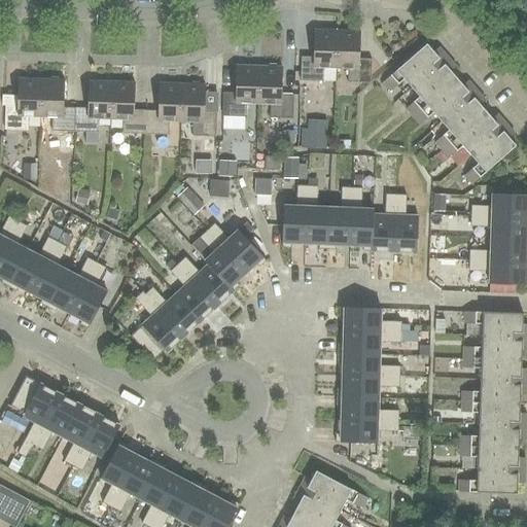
[(337,69),(338,31),(315,31),(314,58),(302,58),(302,81),(324,82),(324,68),(337,69)]
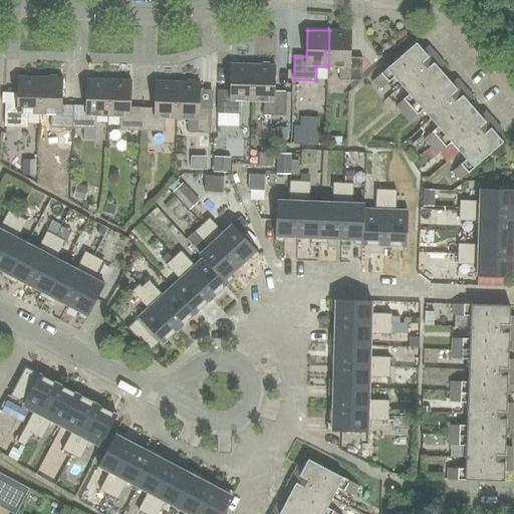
[(362,80),(363,58),(351,58),(352,31),(329,30),(328,67),(340,67),(339,81),(360,81),(362,80)]
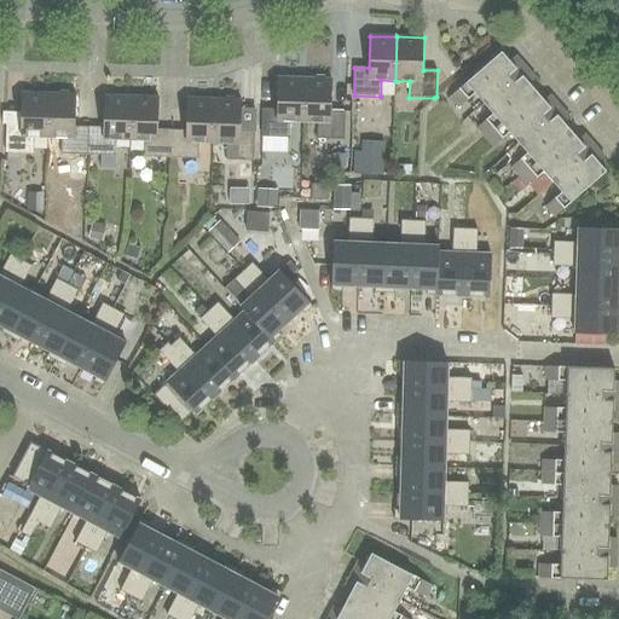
[(502,52),(451,97),(460,108),(475,94),(485,104),(526,68),(516,56),(510,62),(502,52)]
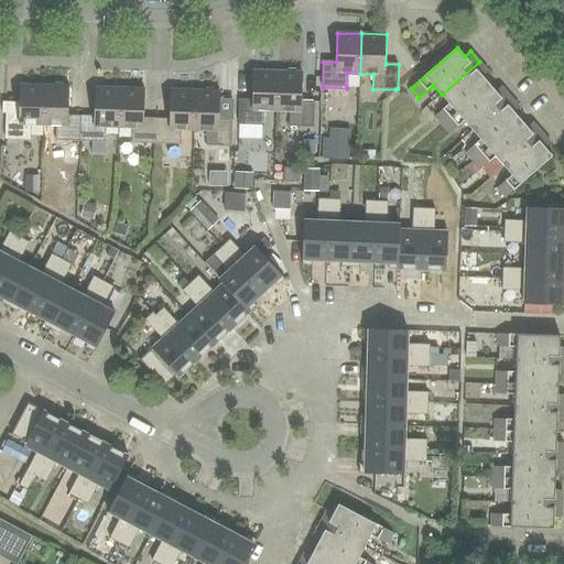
[(449,105),(435,117),(443,126),(489,85),(483,77),(488,72),(479,62),(442,95),(449,105)]
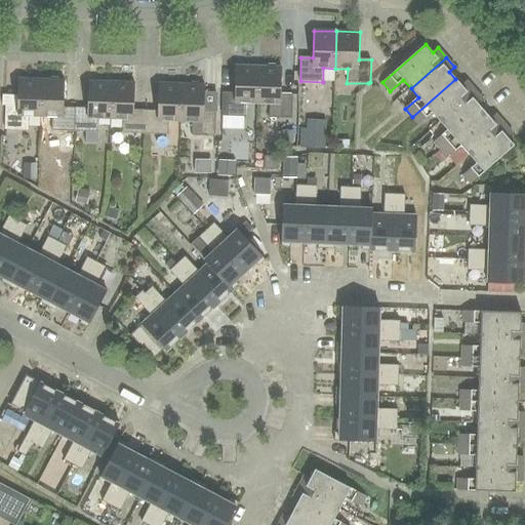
[(257,104),(259,67),(237,66),(236,93),(224,92),(223,117),(245,117),(246,104),(257,104)]
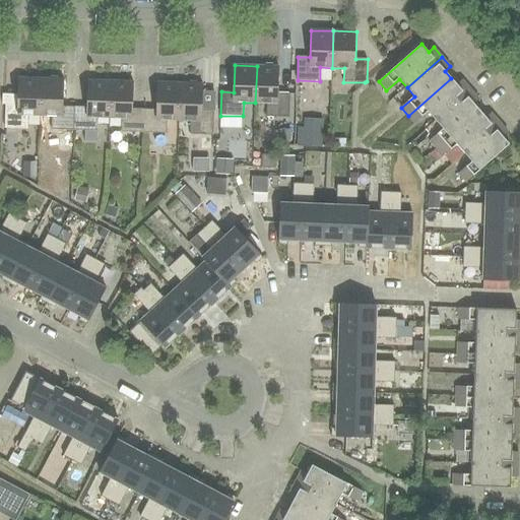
[(289,118),(290,94),(278,93),(279,67),(257,66),(255,103),(267,103),(267,117),(289,118)]
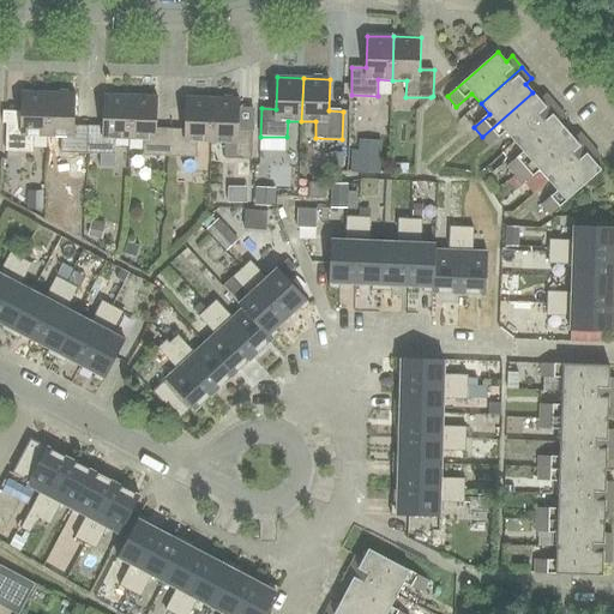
[(48,137),(49,94),(23,92),(22,113),(4,112),(4,124),(7,124),(6,152),(34,152),(34,137),(48,137)]
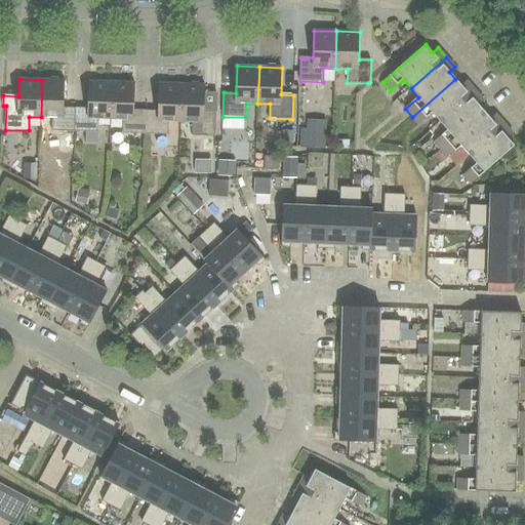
[(455,79),(412,117),(419,124),(433,113),(440,122),(476,90),(467,81),(461,85),(455,79)]
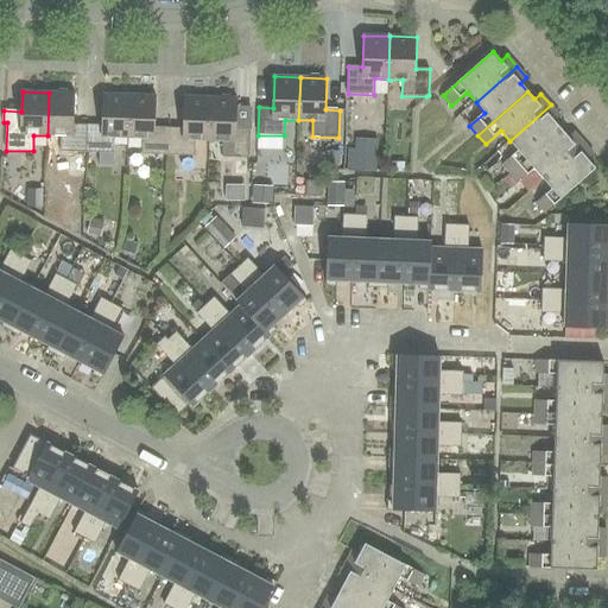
[(88,153),(88,126),(74,125),(75,94),(49,93),(48,135),(62,135),(61,152),(88,153)]
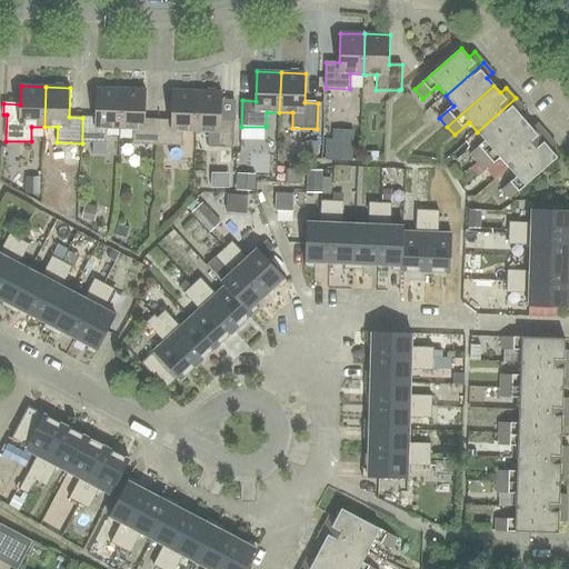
[(120,129),(121,89),(97,89),(96,118),(82,118),(82,143),(107,145),(107,129),(120,129)]
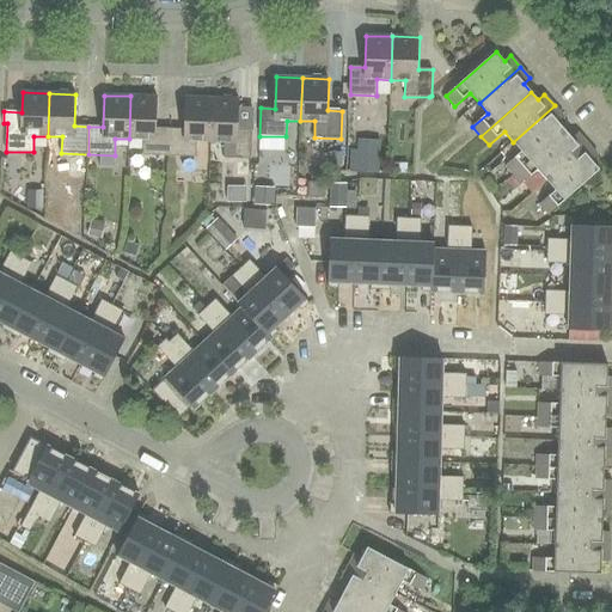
[(170,157),(171,129),(157,128),(158,97),(130,96),(129,139),(144,140),(142,155),(170,157)]
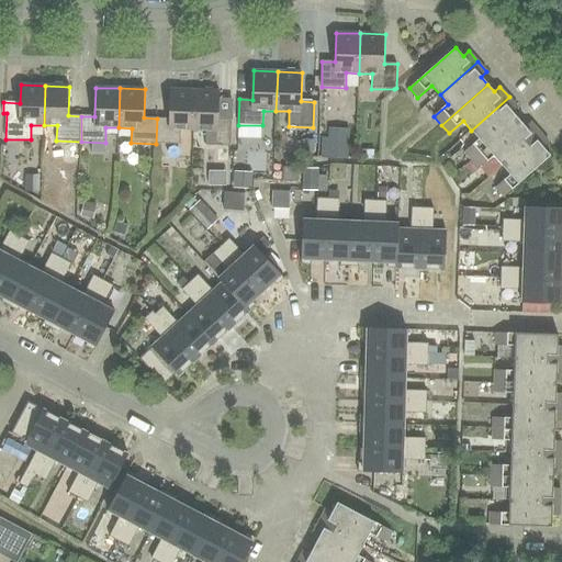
[(194,131),(195,91),(171,90),(170,119),(157,119),(156,144),(180,145),(181,130),(194,131)]
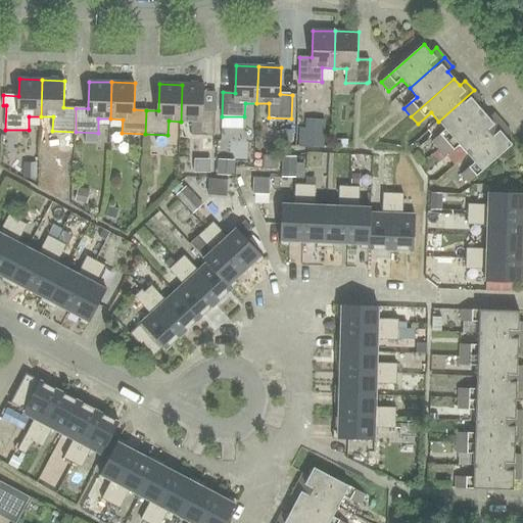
[(215,137),(216,112),(203,112),(204,85),(182,85),(181,122),(192,122),(192,136),(215,137)]
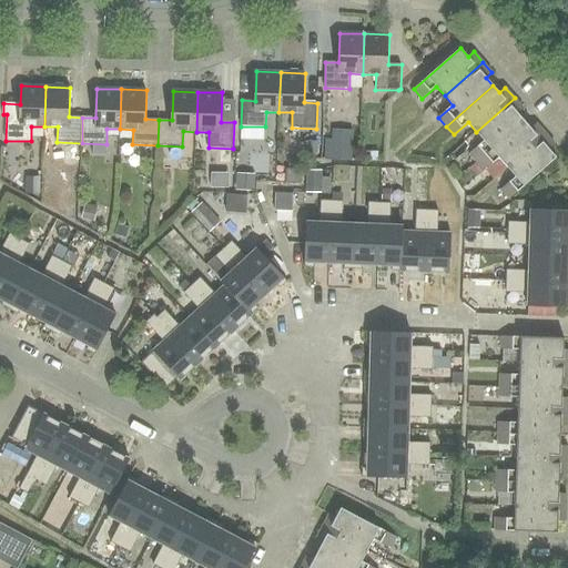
[(484,141),(469,154),(477,162),(525,121),(518,113),(524,109),(515,98),(476,132),(484,141)]
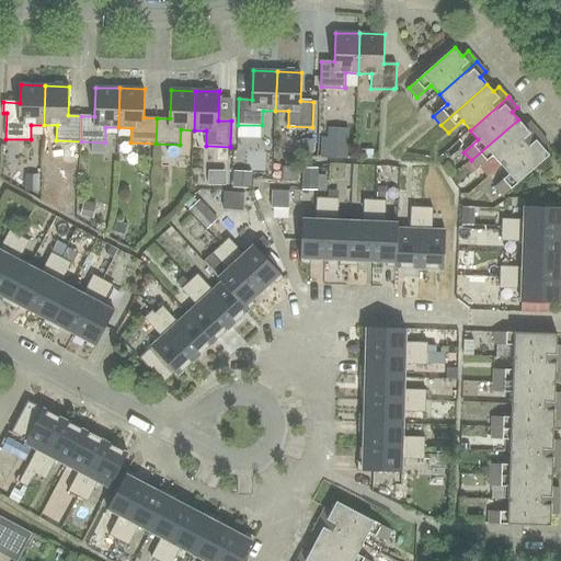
[(518,119),(471,160),(479,169),(493,156),(502,165),(539,133),(530,122),(525,127),(518,119)]
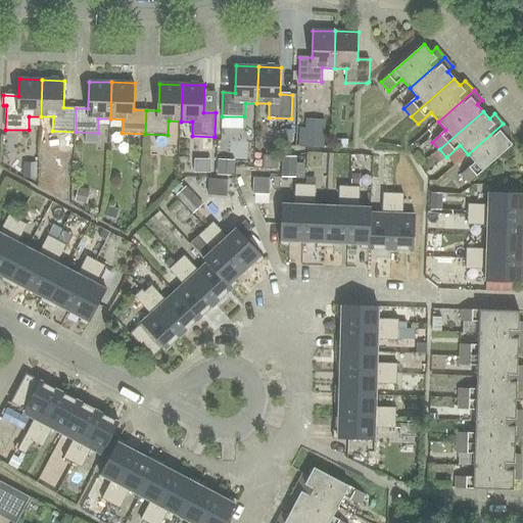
[(475,163),(462,175),(469,184),(513,145),(506,138),(511,133),(503,124),(468,154),(475,163)]
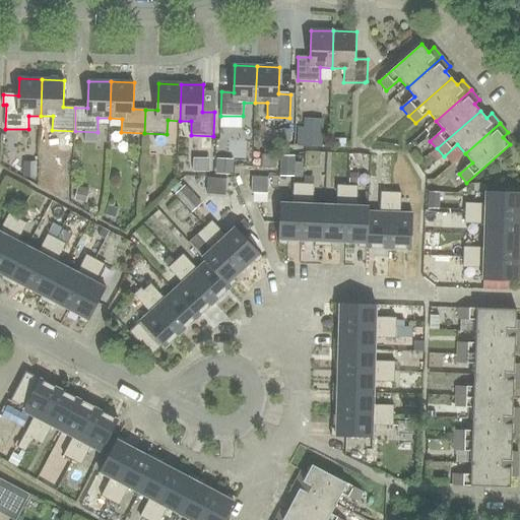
[(297,127),(297,144),(321,145),(322,128),(304,128),(297,127)]
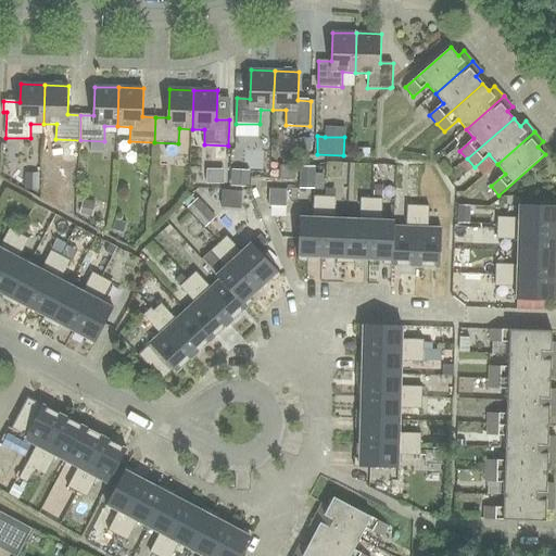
[(301,139),(300,152),(310,152),(311,139),(301,139)]
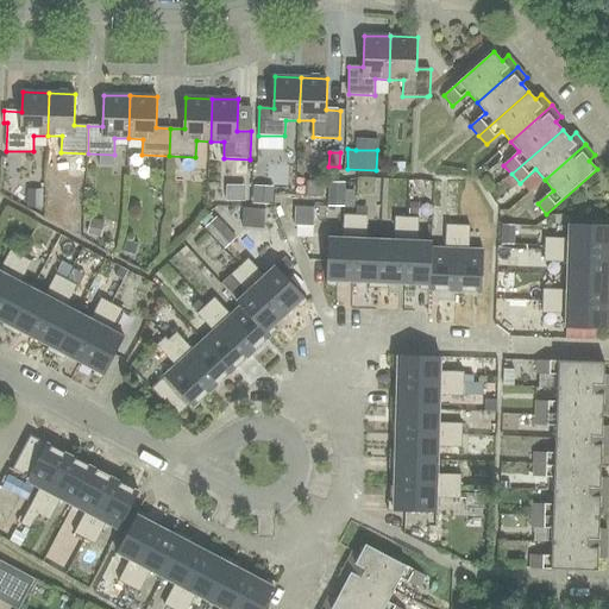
[(393,163),(391,173),(406,174),(406,163),(393,163)]
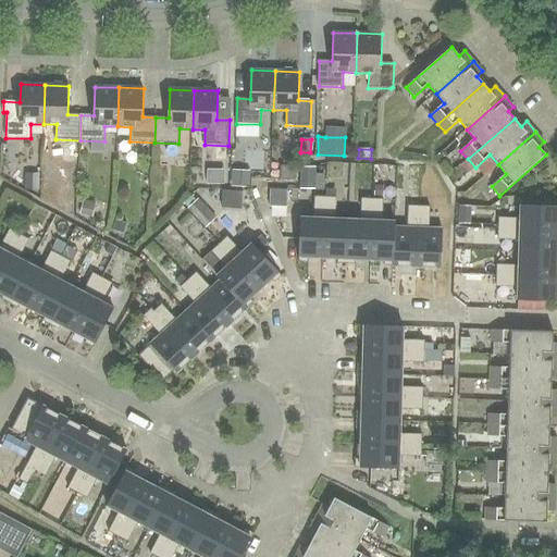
[(468,159),(460,166),(468,174),(475,168),(468,159)]
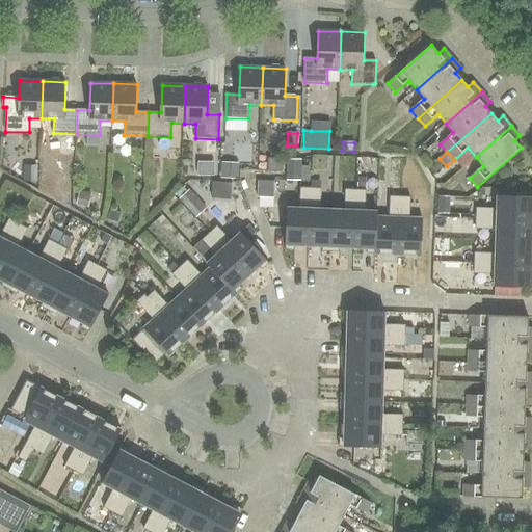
[(283,173),(283,159),(268,159),(268,171),(283,173)]
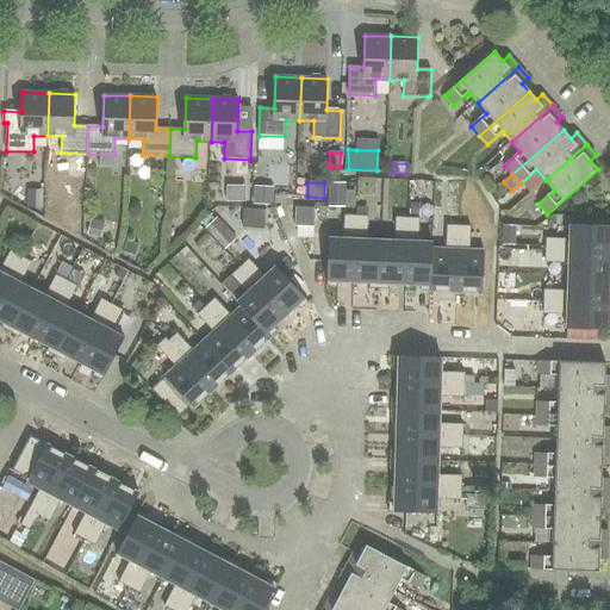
[(331,185),(330,209),(343,210),(344,185),(331,185)]
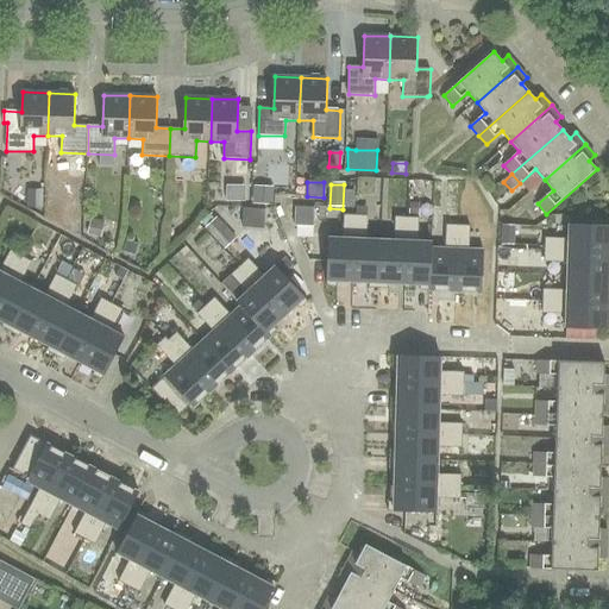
[(253,189),(253,203),(271,205),(271,190),(253,189)]
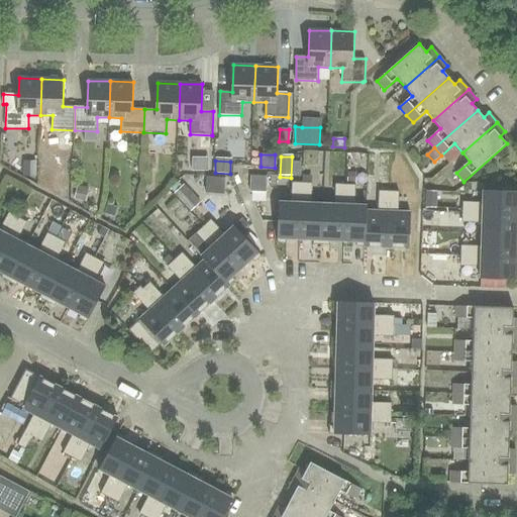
[(347,173),(346,184),(354,185),(355,174),(347,173)]
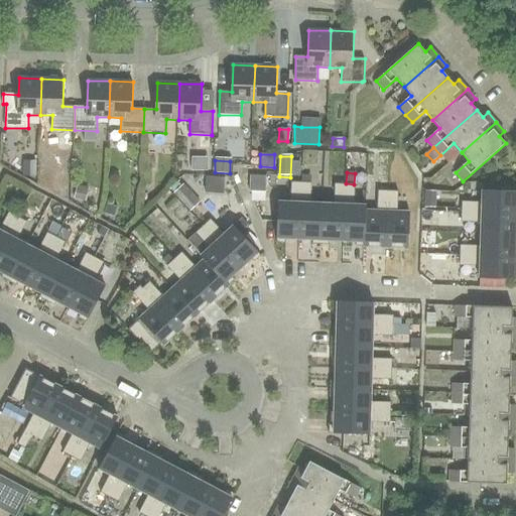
[(201,203),(184,185),(182,187),(178,182),(170,190),(174,194),(191,212),(201,203)]
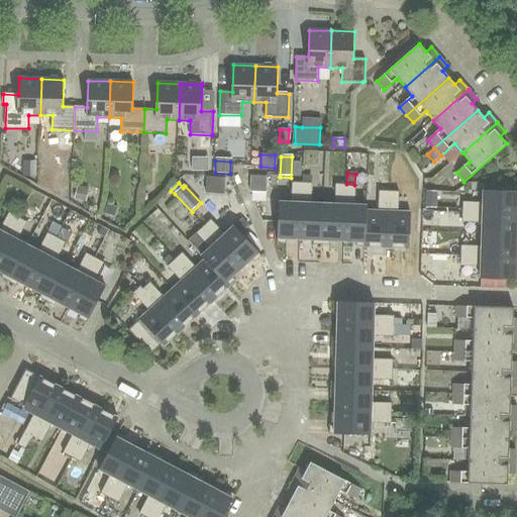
[(279,203),(278,243),(287,243),(287,239),(300,239),(302,183),(292,183),(292,203),(279,203)]
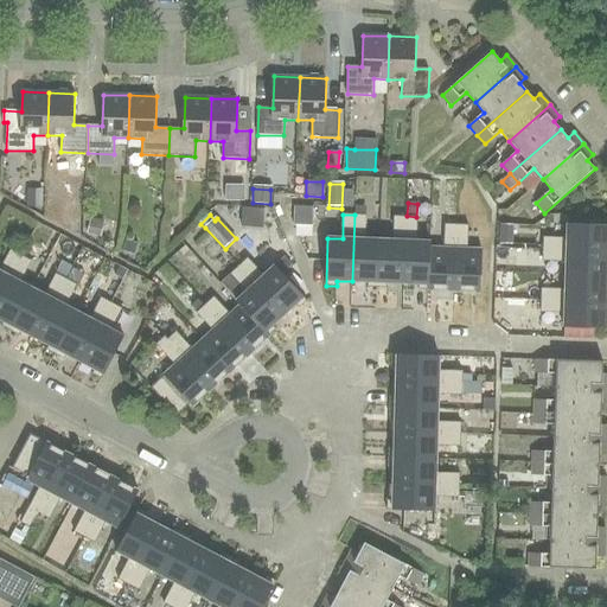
[(355,215),(352,281),(368,282),(368,287),(377,288),(379,240),(365,240),(366,216),(355,215)]
